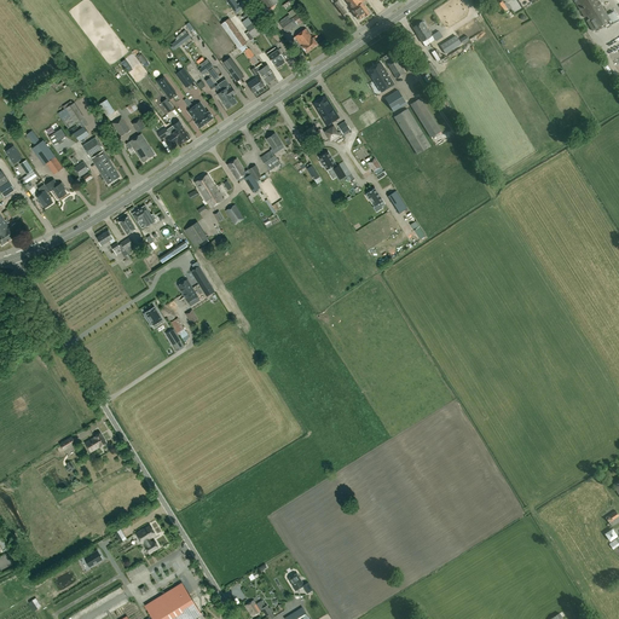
[(232,0),(231,0),(229,4),(236,13),(242,9),(238,5),(237,6),(236,5),(232,0)]
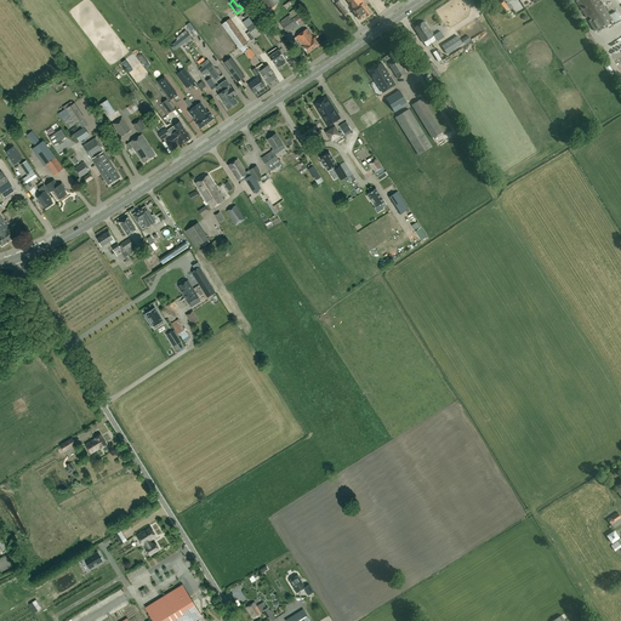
[(260,0),(268,10),(269,10),(271,11),(272,10),(271,9),(279,1),(278,0),(260,0)]
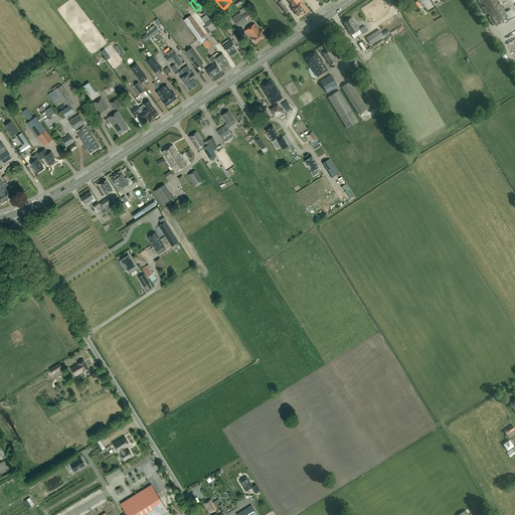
[(288,0),(294,8),(293,8),(299,16),(304,12),(304,13),(308,10),(301,2),(304,0),(288,0)]
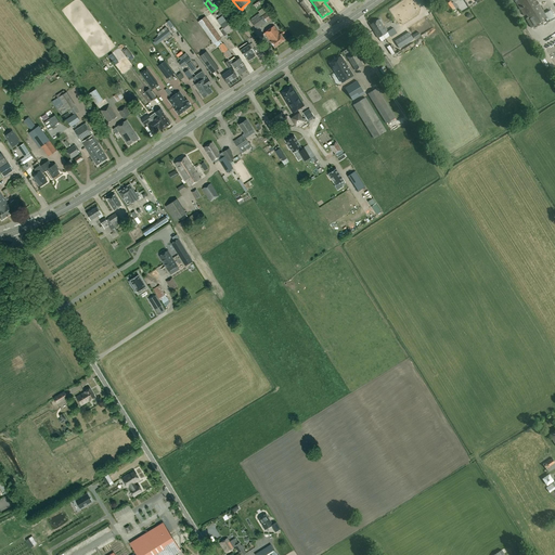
[(514,0),(515,1),(520,10),(524,15),(526,14),(528,17),(526,18),(531,28),(540,23),(546,18),(547,22),(554,17),(550,10),(545,13),(536,0),(514,0)]
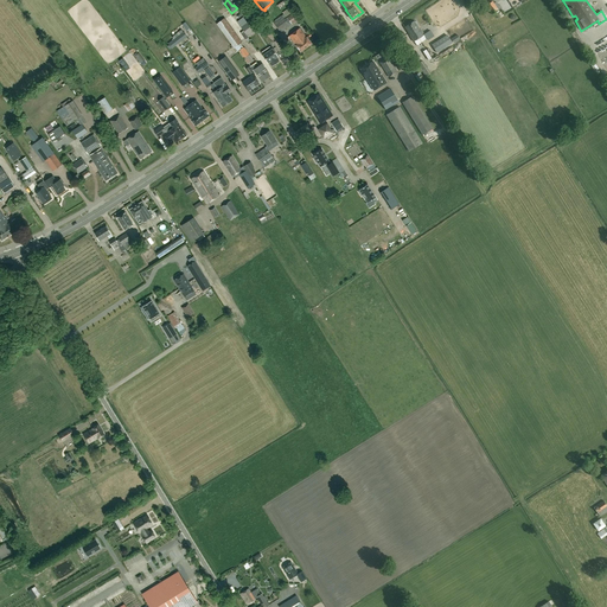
[(328,4),(337,14),(340,12),(331,1),(328,4)]
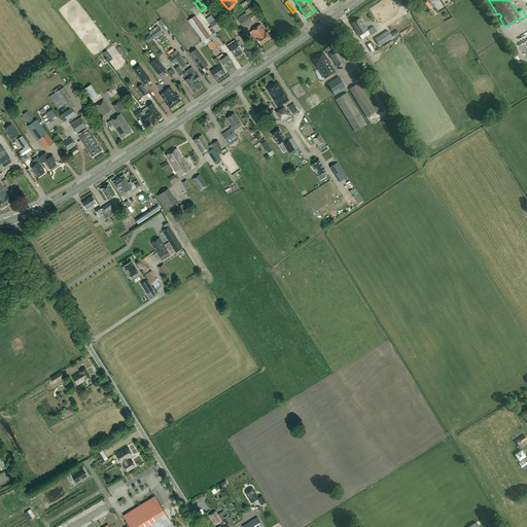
[(427,1),(420,6),(423,10),(425,8),(427,12),(432,8),(433,8),(434,7),(433,4),(431,6),(427,1)]
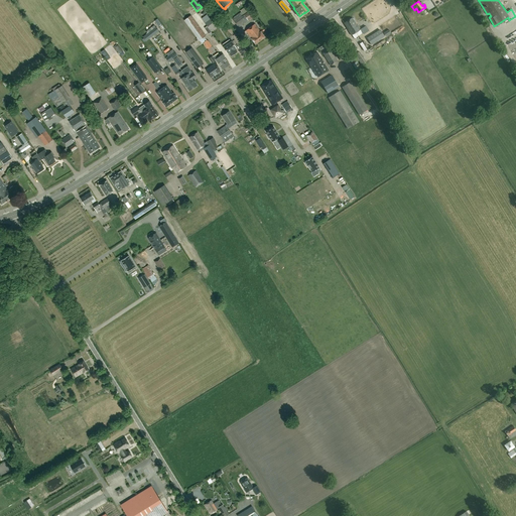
[(239,28),(248,21),(248,20),(254,16),(249,10),(248,11),(245,7),(240,11),(241,12),(232,19),(239,28)]
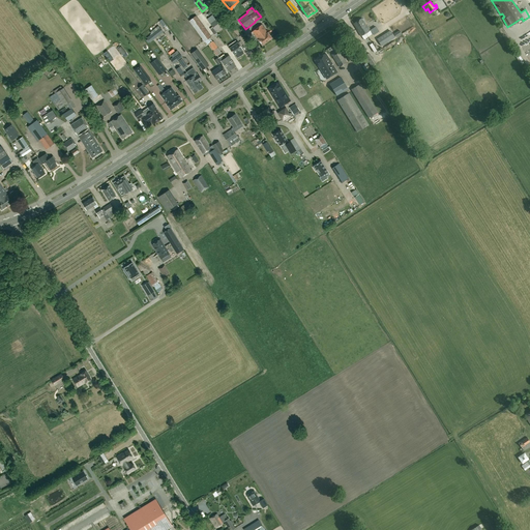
[(206,19),(213,16),(210,8),(203,11),(206,19)]
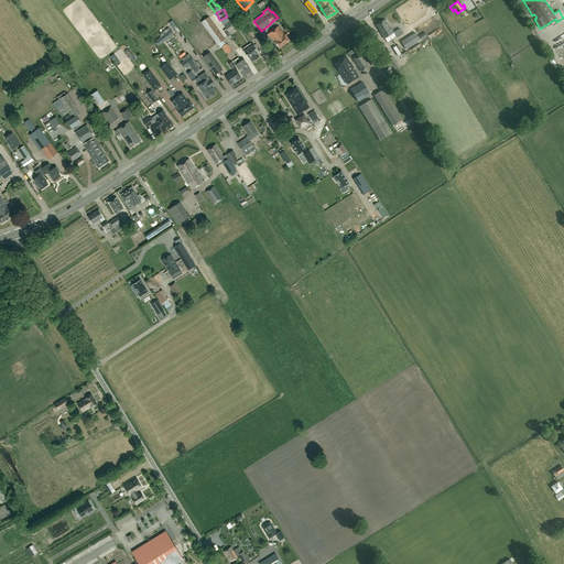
[(217,45),(223,41),(225,40),(208,17),(201,22),(217,45)]
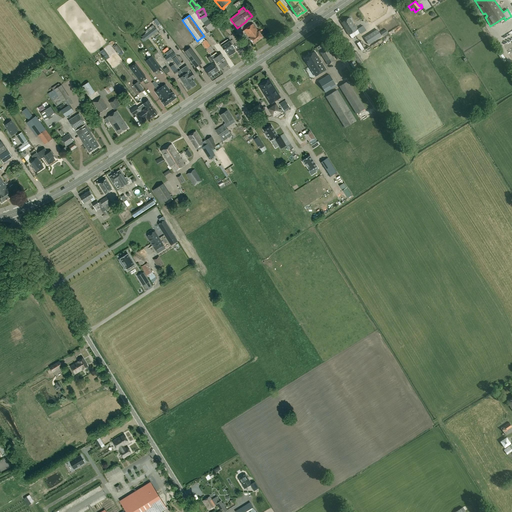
[(213,16),(203,23),(208,29),(217,22),(213,16)]
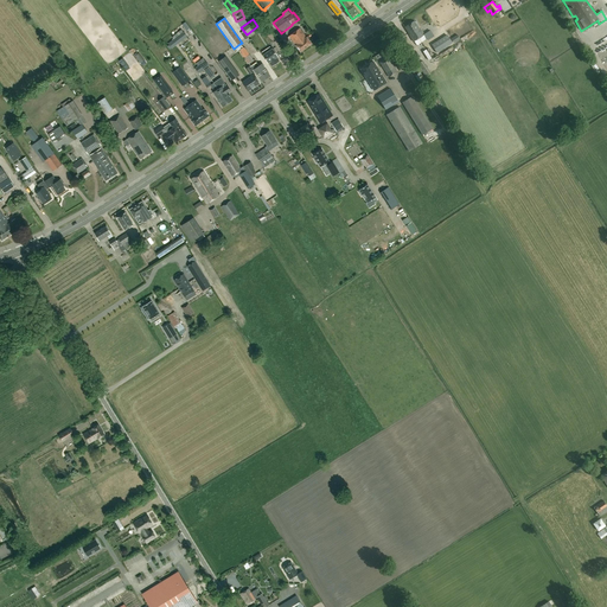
[(409,36),(414,42),(423,34),(420,29),(417,25),(419,24),(416,21),(415,21),(414,20),(404,27),(410,34),(409,36)]
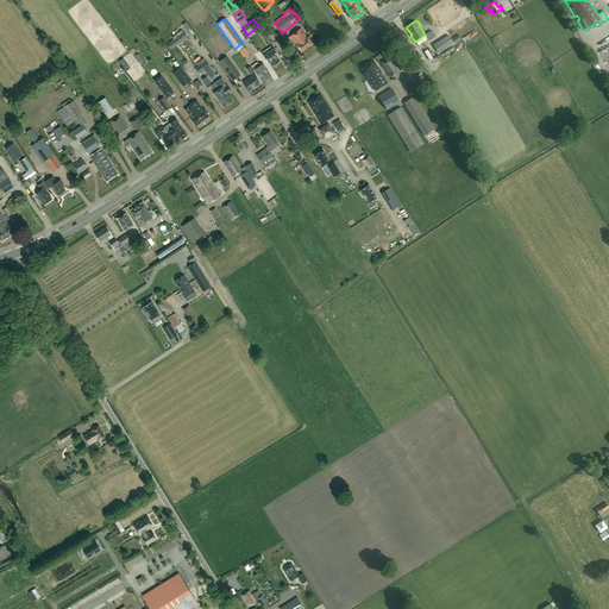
[(300,29),(289,36),(296,45),(301,52),(312,44),(308,38),(312,36),(309,33),(306,36),(300,29)]
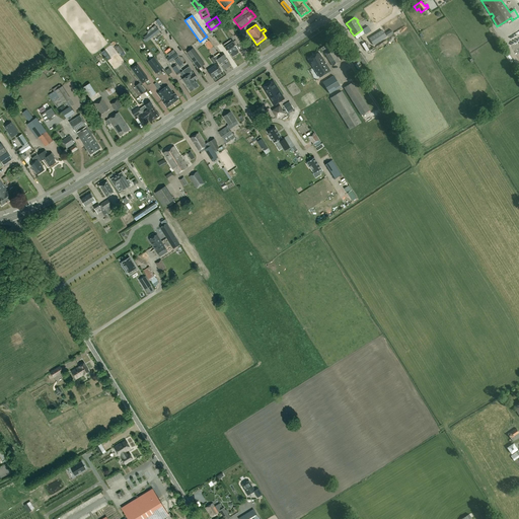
[(150,40),(159,31),(156,27),(144,38),(145,39),(143,40),(145,43),(146,42),(147,42),(149,40),(150,40)]
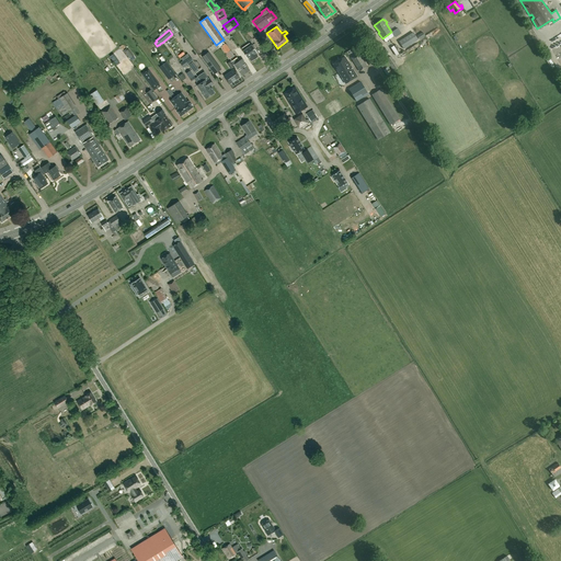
[(413,32),(399,42),(404,48),(418,39),(413,32)]
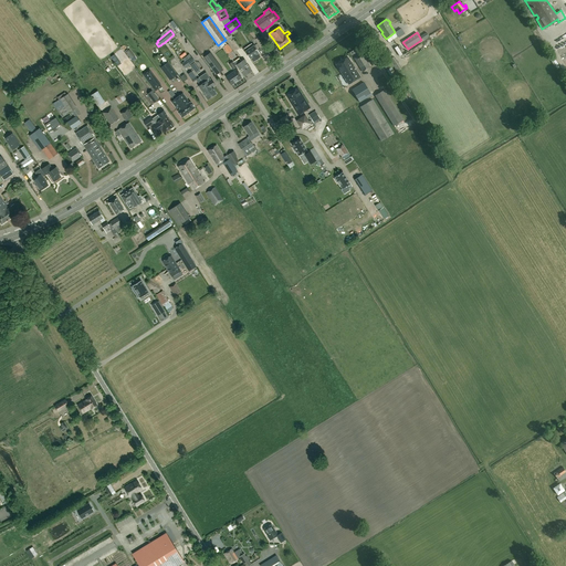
[(398,46),(392,42),(389,45),(394,51),(398,46)]
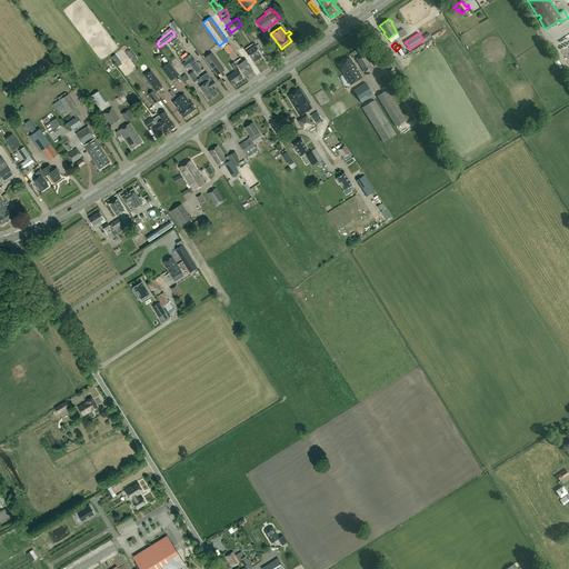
[(247,51),(251,58),(252,58),(255,61),(261,57),(259,53),(255,46),(253,43),(249,47),(250,49),(247,51)]
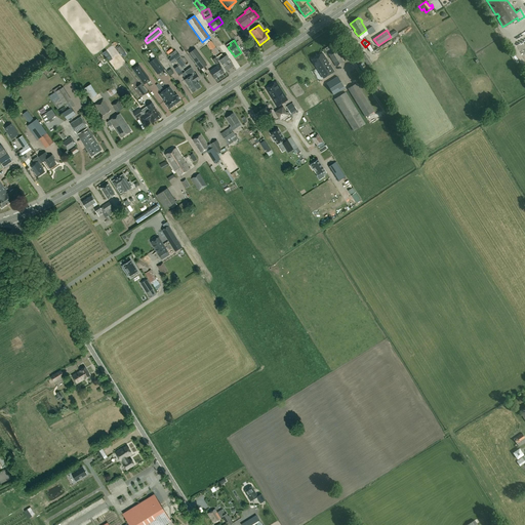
[(210,41),(206,43),(214,55),(218,52),(212,42),(210,41)]
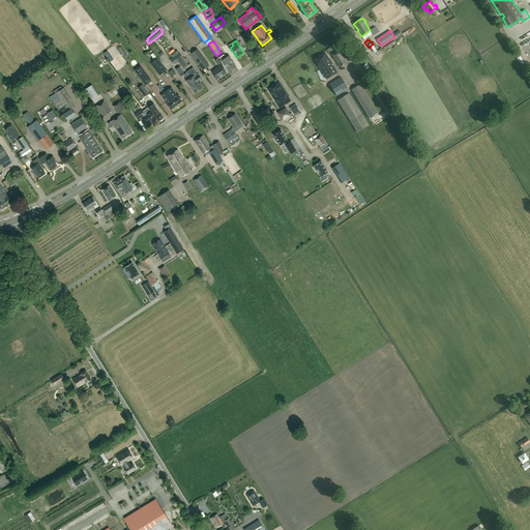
[(209,65),(197,49),(190,54),(203,70),(209,65)]
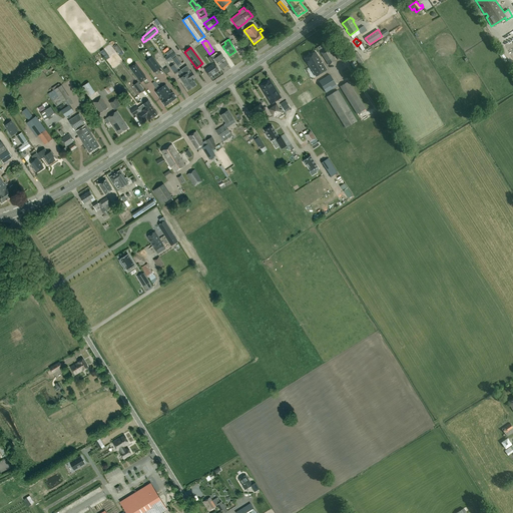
[(329,48),(321,53),(329,65),(336,60),(329,48)]
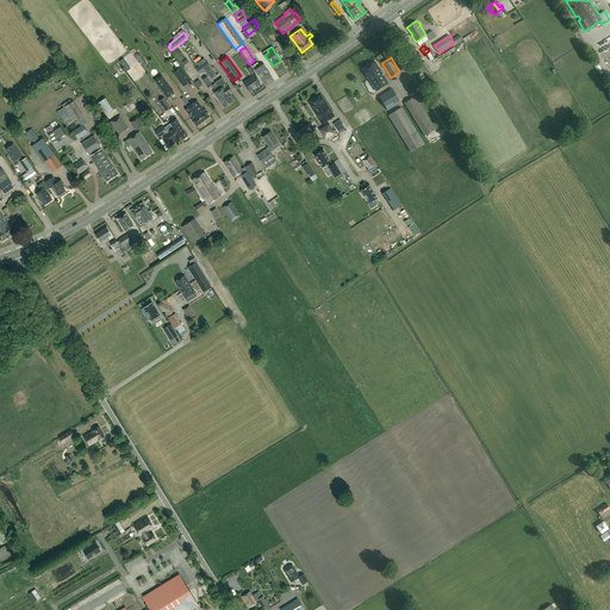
[(130,69),(123,58),(119,61),(126,72),(130,69)]
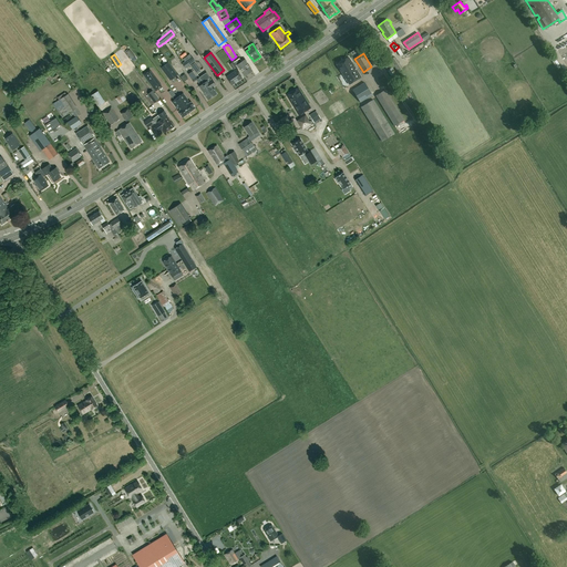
[(187,58),(188,59),(182,64),(185,69),(195,61),(192,57),(191,55),(187,58)]
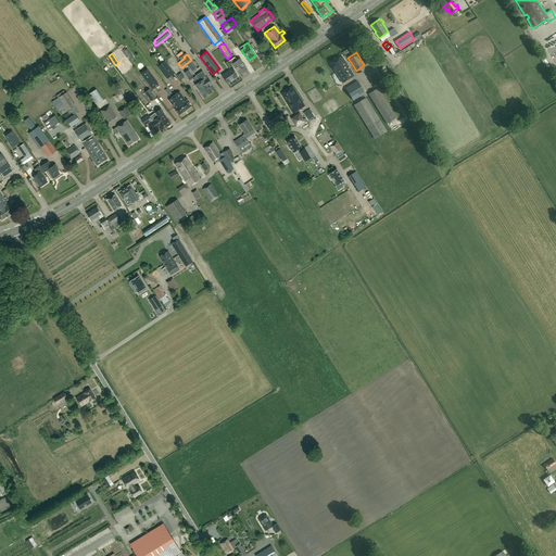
[(342,83),(354,76),(342,55),(330,63),(342,83)]
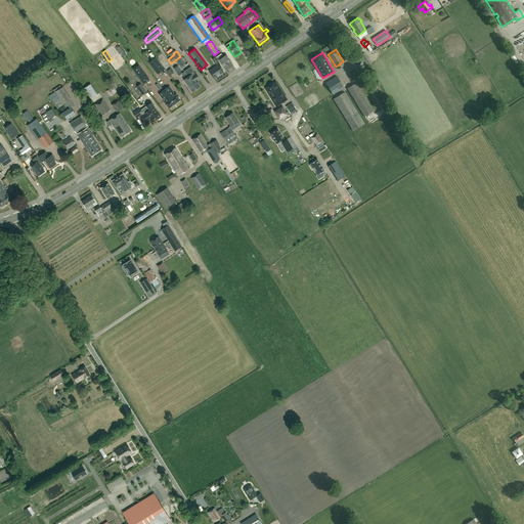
[(360,55),(366,64),(372,61),(365,52),(360,55)]
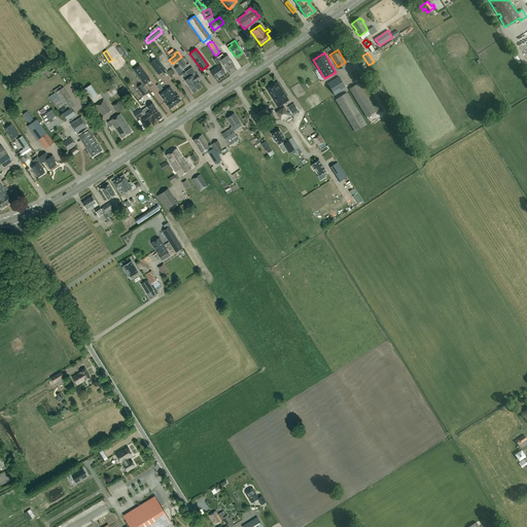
[(222,55),(218,58),(221,62),(227,71),(235,66),(229,57),(225,59),(222,55)]
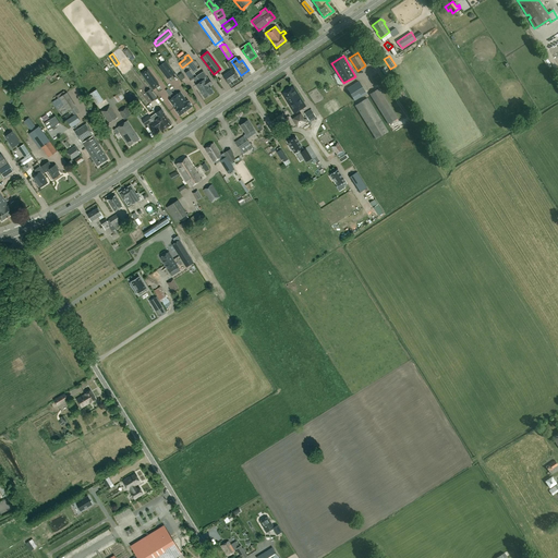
[(158,67),(160,70),(167,80),(174,74),(165,61),(158,67)]
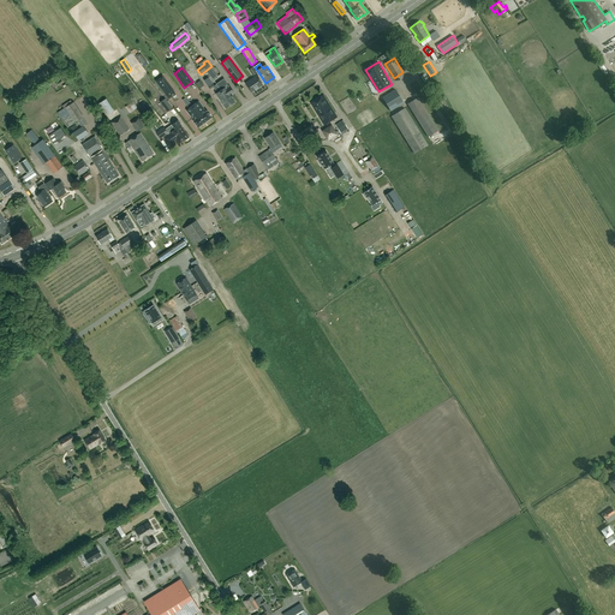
[(133,69),(131,70),(127,72),(132,78),(137,75),(133,69)]
